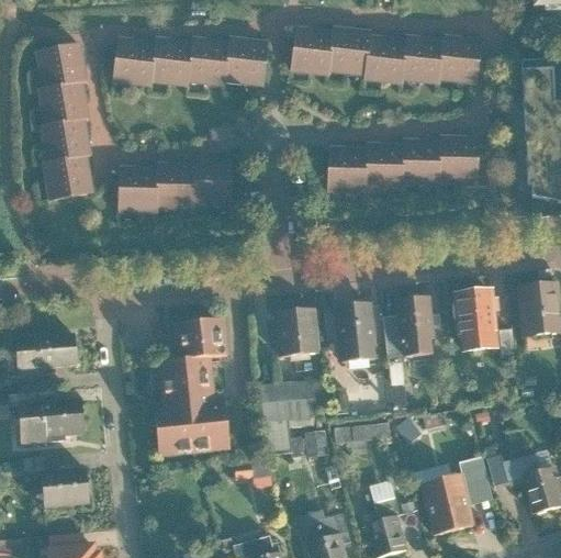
[(332,30),(298,26),(293,74),(327,77),(328,73),(332,30)]
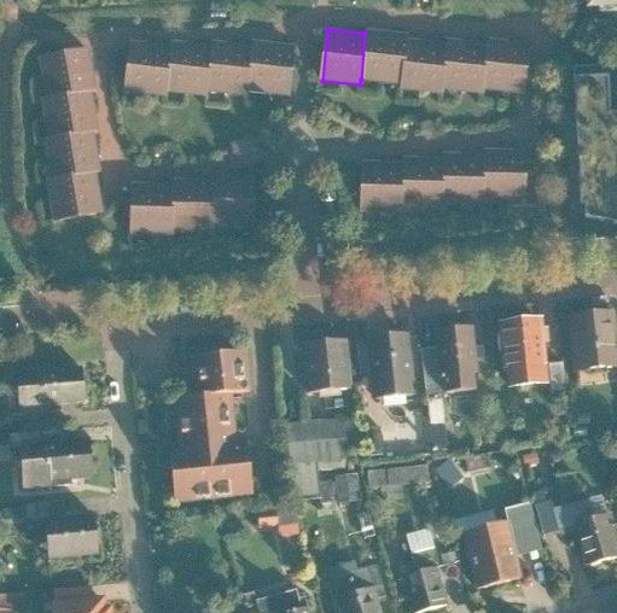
[(365,33),(361,80),(402,83),(406,40),(407,34),(366,30),(365,33)]
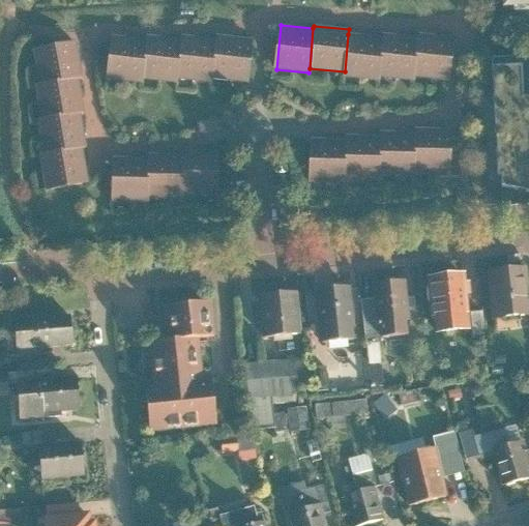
[(384,33),(384,37),(380,76),(415,79),(415,77),(419,36),(384,33)]
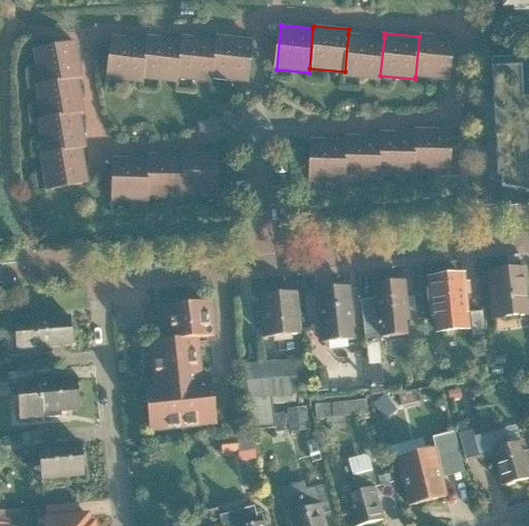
[(420,33),(419,36),(415,77),(451,80),(456,36),(420,33)]
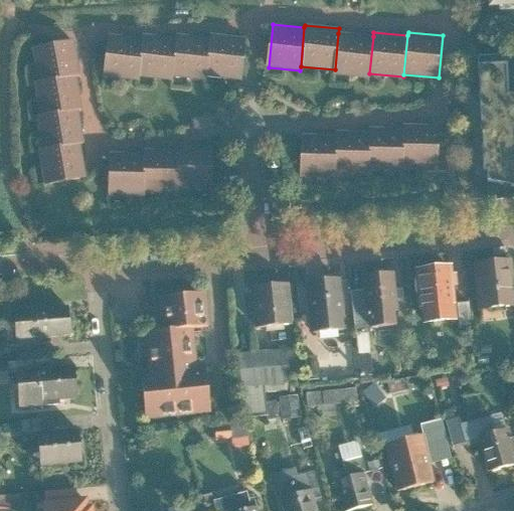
[(208,76),(212,37),(179,33),(178,37),(175,74),(208,78),(208,76)]
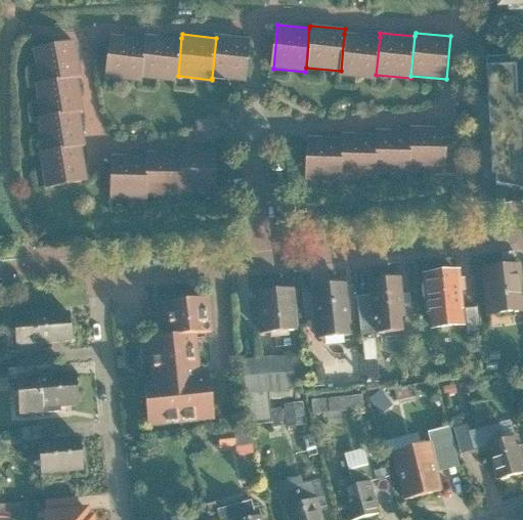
[(344,34),(341,71),(340,76),(376,79),(376,75),(380,37),(344,34)]
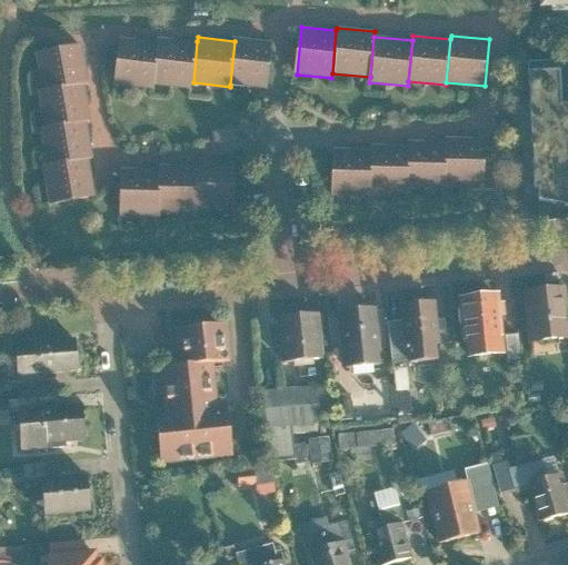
[(156,86),(156,83),(160,41),(121,38),(117,82),(156,86)]
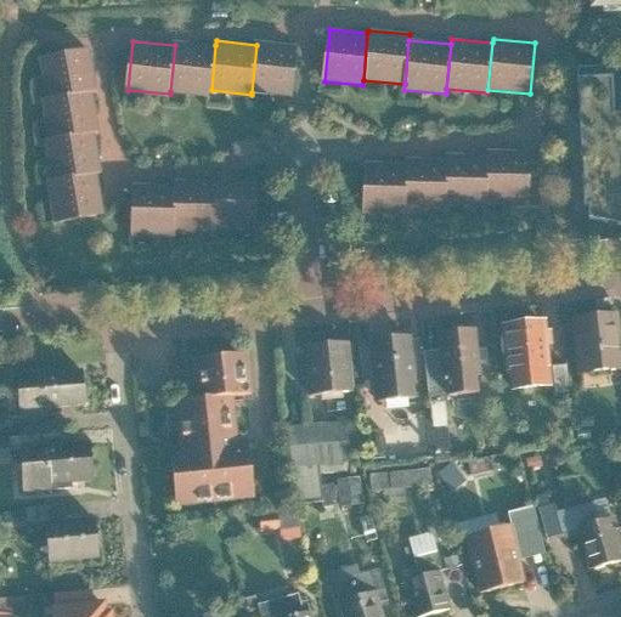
[(210,95),(212,90),(215,45),(175,41),(175,45),(170,91),(210,95)]
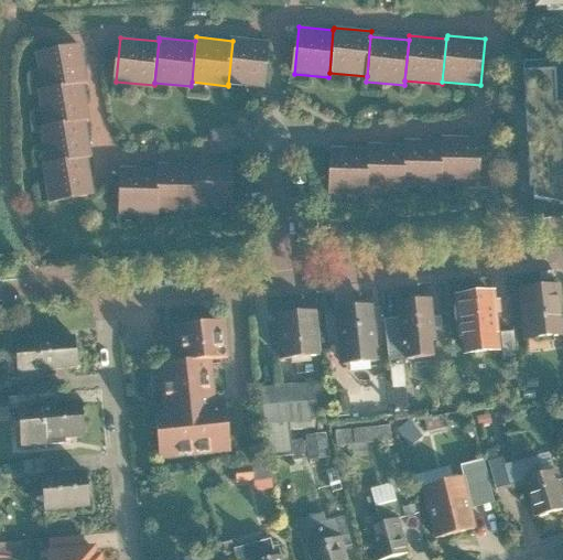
[(228,84),(266,87),(270,41),(234,38),(233,41),(228,84)]
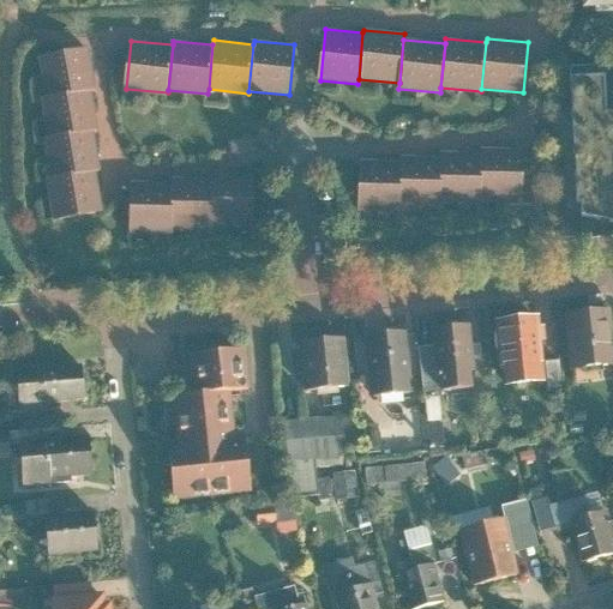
[(48,96),(92,88),(97,86),(90,47),(41,56),(48,96)]
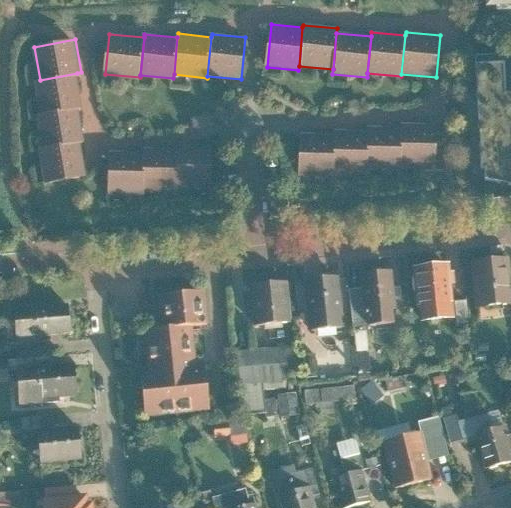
[(501,61),(475,62),(479,176),(510,182),(510,90),(503,90),(501,61)]
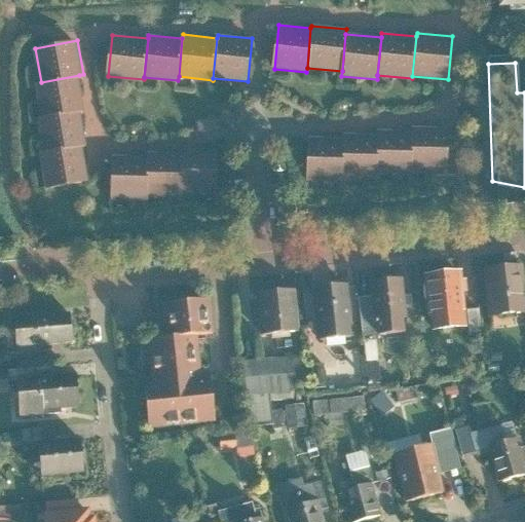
[(43,115),(81,109),(85,108),(79,75),(41,82),(37,82),(43,115)]
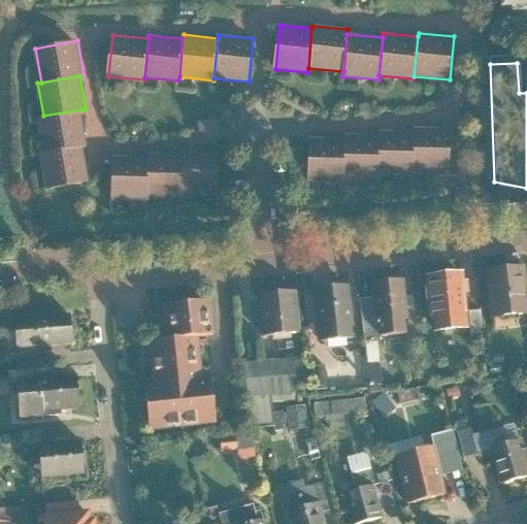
[(47,152),(83,144),(89,143),(81,109),(43,116),(40,117),(47,152)]
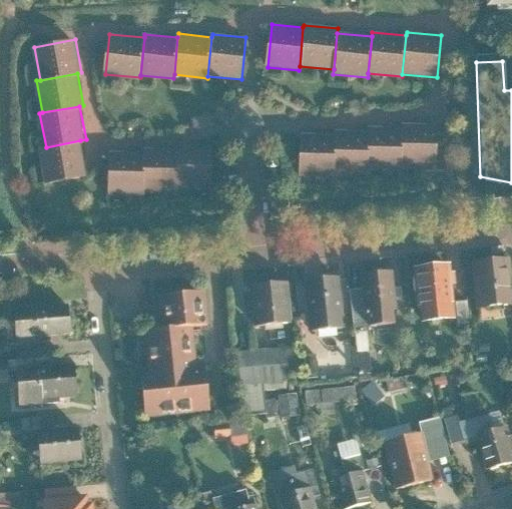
[(402,164),(436,165),(437,124),(404,123),(403,128),(402,164)]
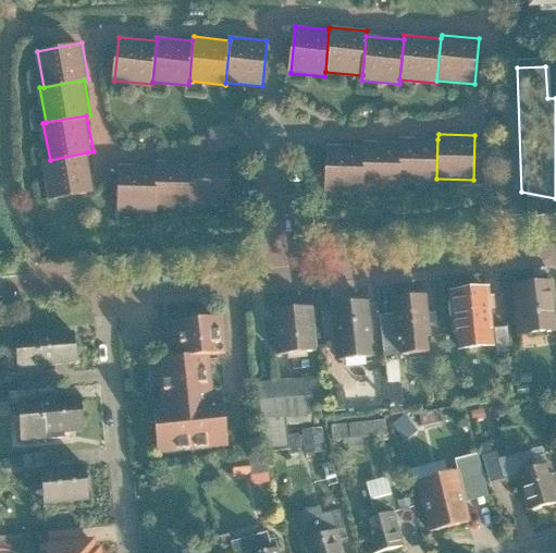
[(436,183),(436,179),(437,139),(403,138),(403,143),(402,182),(436,183)]
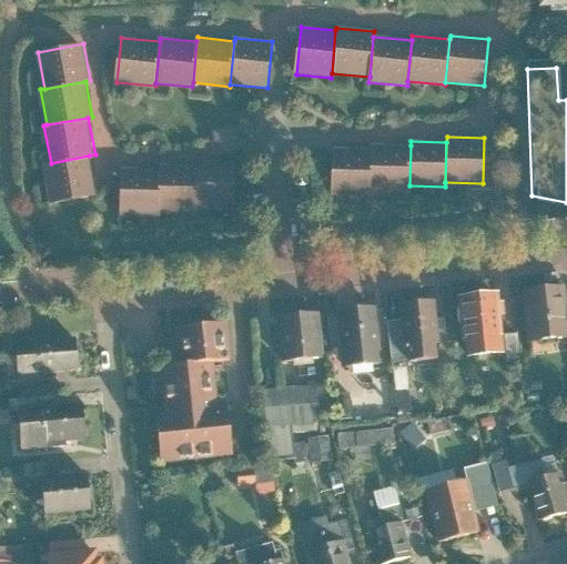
[(409,191),(409,185),(411,145),(372,144),(372,148),(371,190),(409,191)]
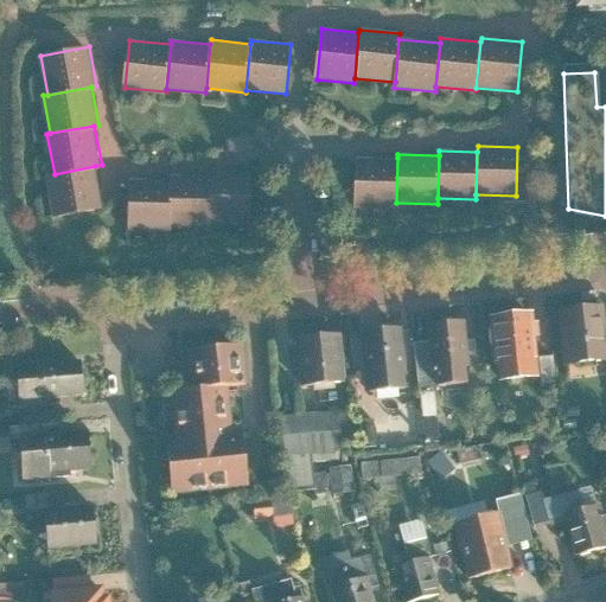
[(396,209),(396,203),(397,158),(357,157),(356,207),(396,209)]
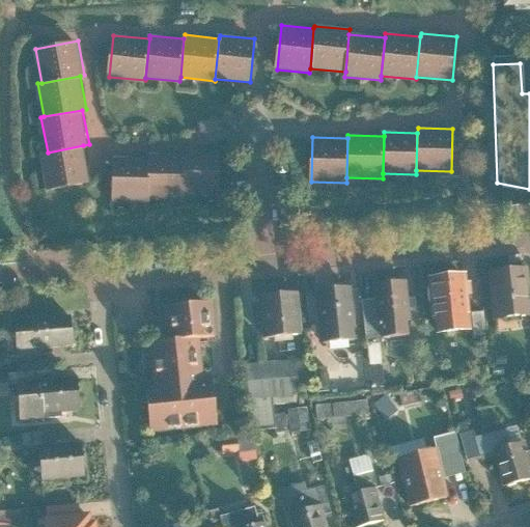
[(49,187),(89,179),(83,145),(48,153),(43,153),(49,187)]
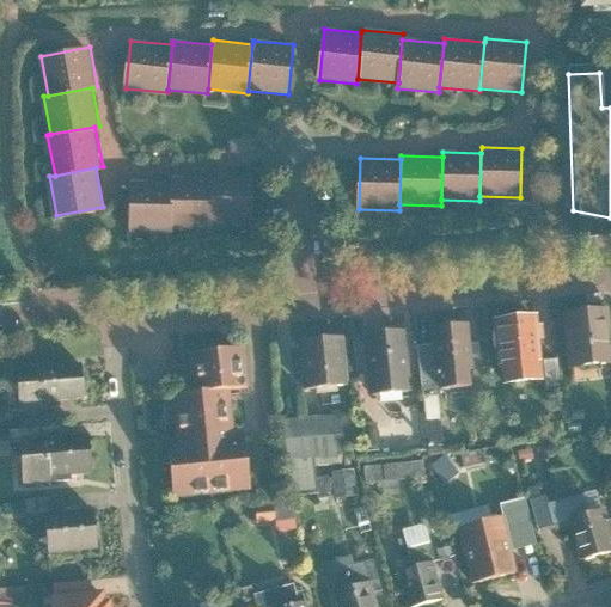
[(254,221),(255,173),(215,172),(214,178),(214,221),(254,221)]
